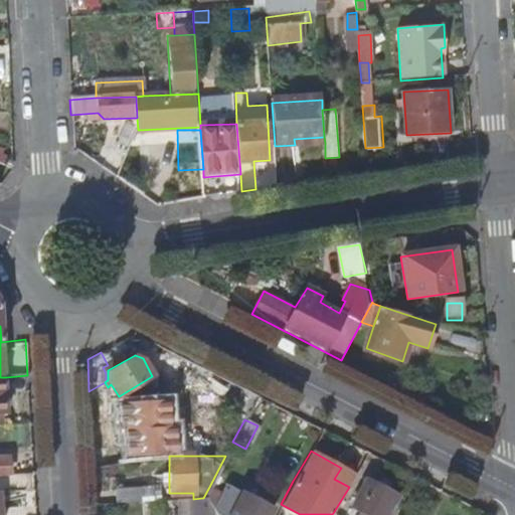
[(0,475),(10,475),(8,457),(0,458),(0,475)]
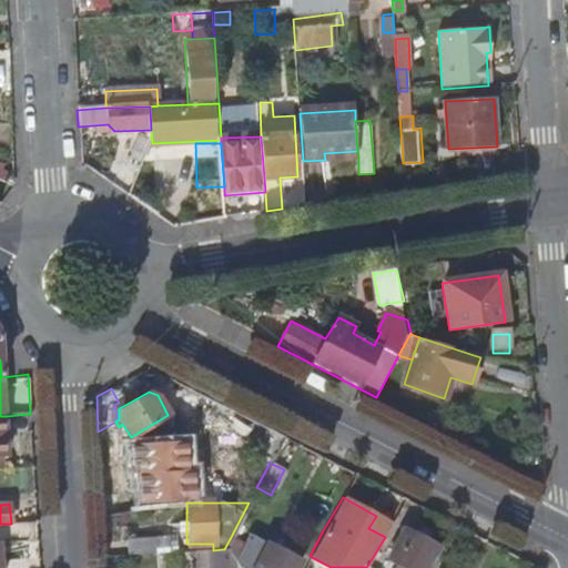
[(392,525),(376,516),(368,528),(385,537),(392,525)]
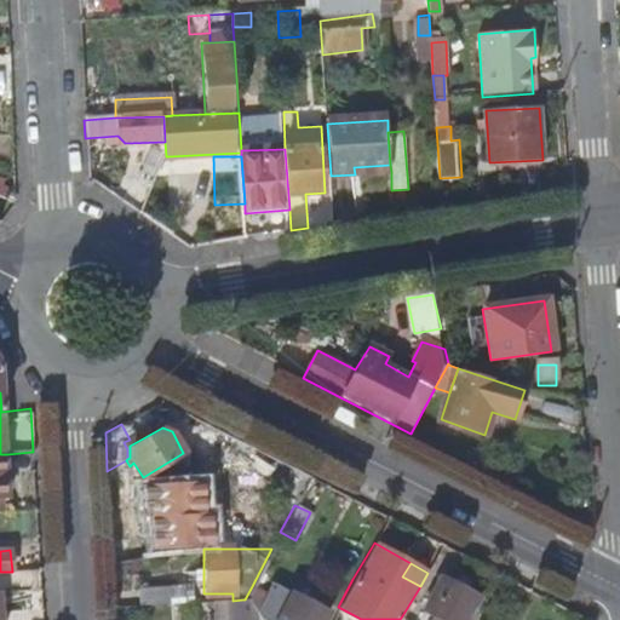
[(466,589),(457,583),(442,574),(424,606),(432,610),(426,619),(464,619),(478,596),(466,589)]
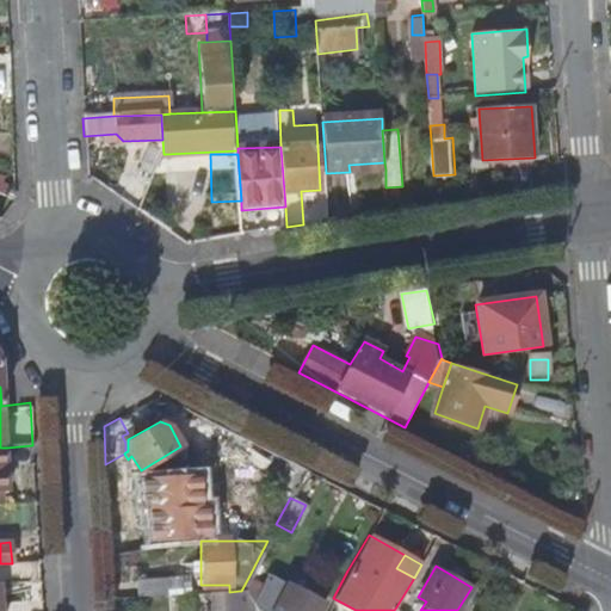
[(450,574),(460,580),(463,574),(455,568),(450,574)]
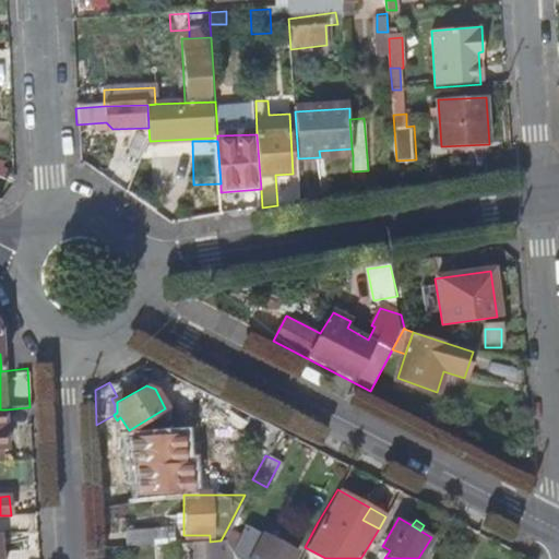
[(227,528),(221,540),(223,544),(230,557),(234,558),(288,558),(293,552),(244,525),(238,535),(227,528)]
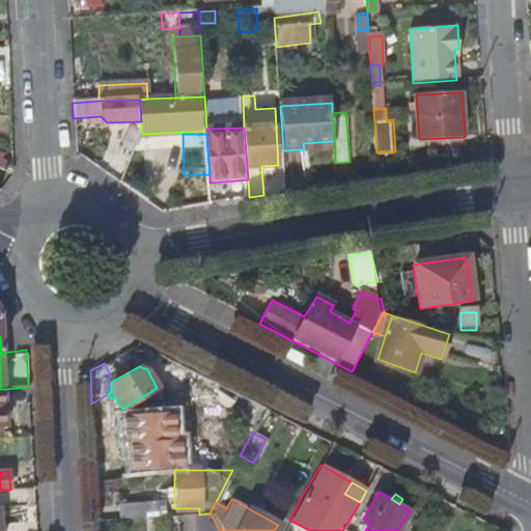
[(157,500),(141,501),(142,514),(157,514),(157,500)]
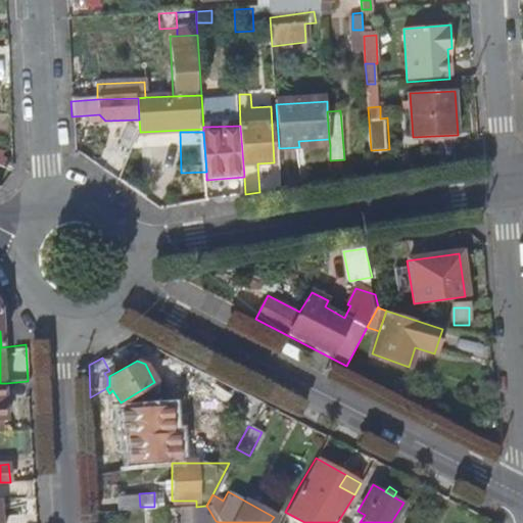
[(115,493),(115,508),(140,507),(139,493),(115,493)]
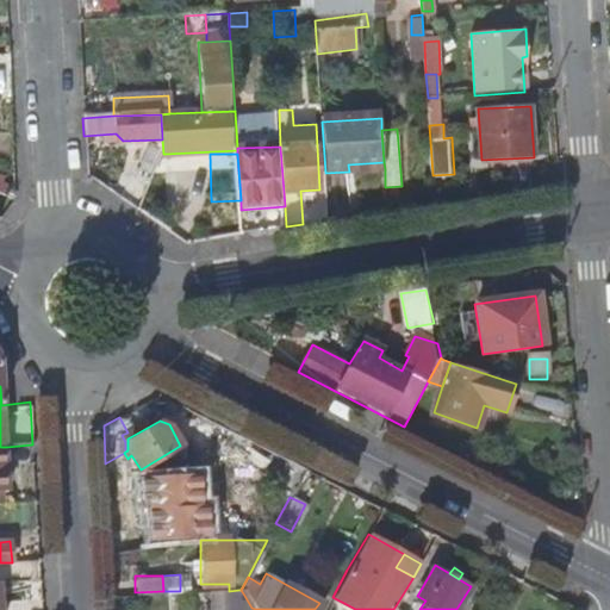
[(243,609),(243,596),(240,590),(229,591),(206,591),(206,609),(243,609)]
